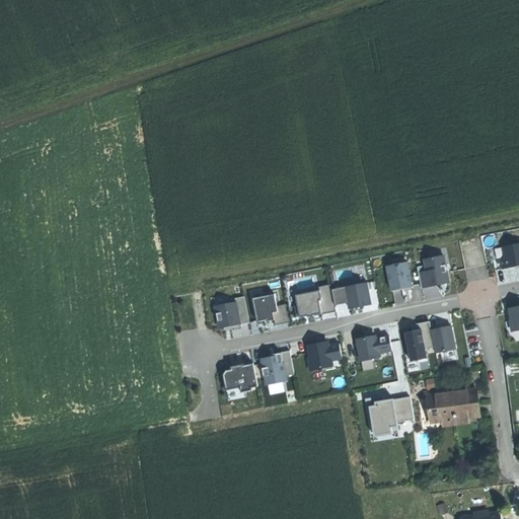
[(518,243),(504,247),(506,257),(502,258),(504,269),(516,266),(516,269),(518,268),(518,243)]
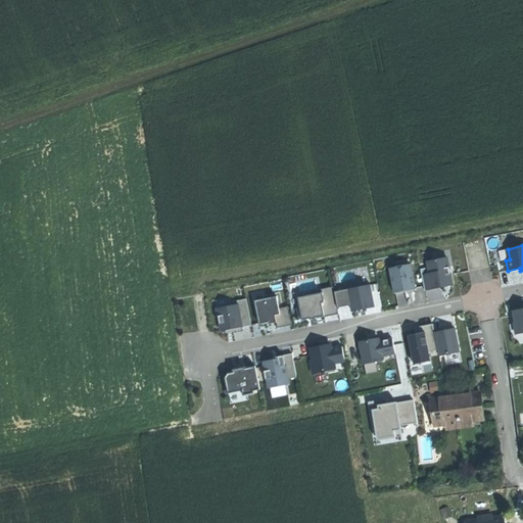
[(430,268),(421,269),(425,290),(444,287),(443,285),(446,284),(455,283),(452,269),(450,270),(447,257),(429,262),(430,268)]
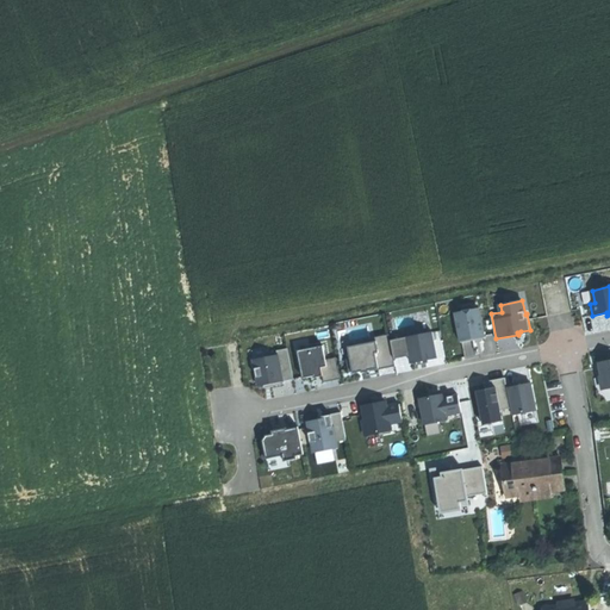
[(480,309),(455,313),(461,343),(472,341),(475,340),(475,338),(485,336),(480,309)]
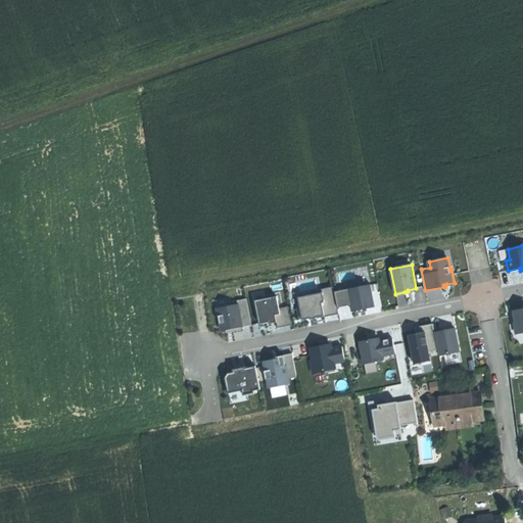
[(372,285),(335,292),(339,308),(339,307),(351,304),(352,310),(363,307),(363,310),(376,306),(372,285)]
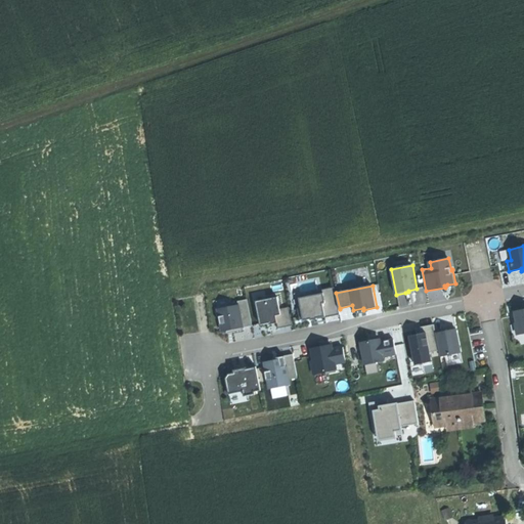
[(319,303),(322,317),(340,313),(340,314),(341,314),(340,309),(336,293),(335,287),(322,290),(323,293),(320,294),(322,302),(319,303)]
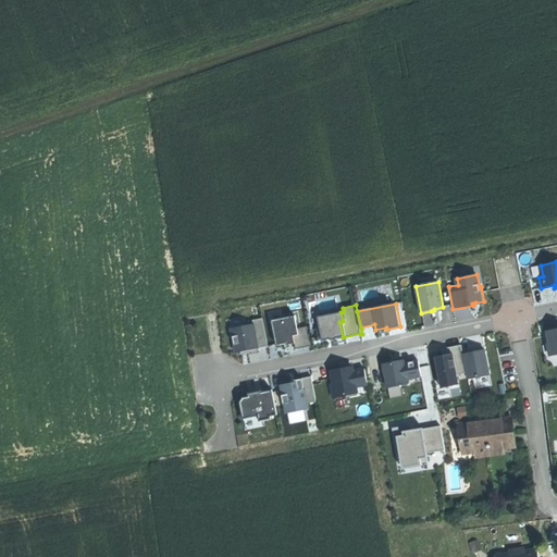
[(337,338),(343,337),(339,322),(343,321),(341,312),(319,317),(321,327),(317,327),(319,339),(330,337),(331,341),(335,339),(337,339),(337,338)]
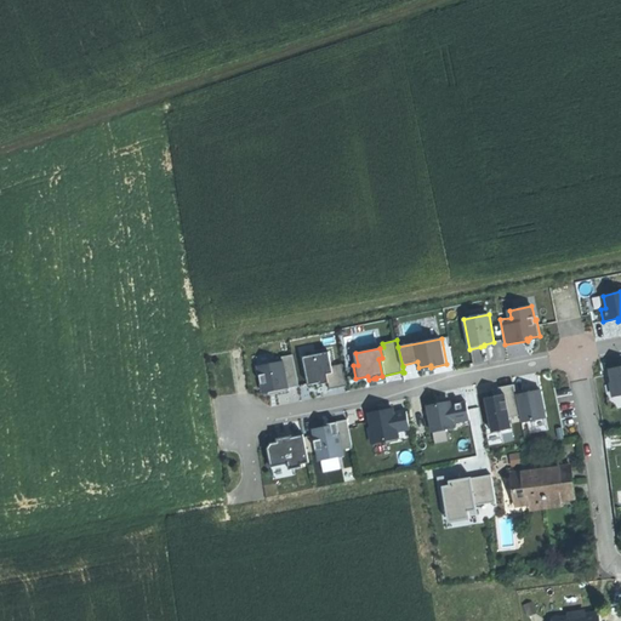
[(315,358),(305,360),(309,385),(320,382),(320,385),(322,385),(320,380),(328,379),(329,382),(330,388),(347,386),(343,364),(332,366),(329,352),(314,354),(315,358)]
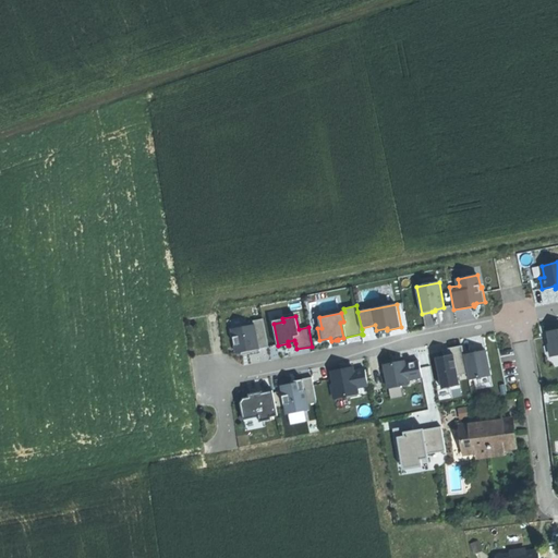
[(254,325),(232,329),(237,353),(242,352),(250,350),(250,353),(261,351),(259,349),(269,347),(264,318),(254,320),(254,325)]
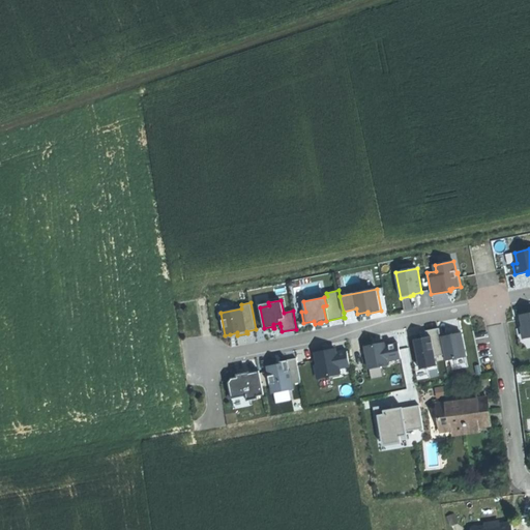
[(529,313),(521,315),(523,326),(522,326),(524,339),(529,336),(529,313)]
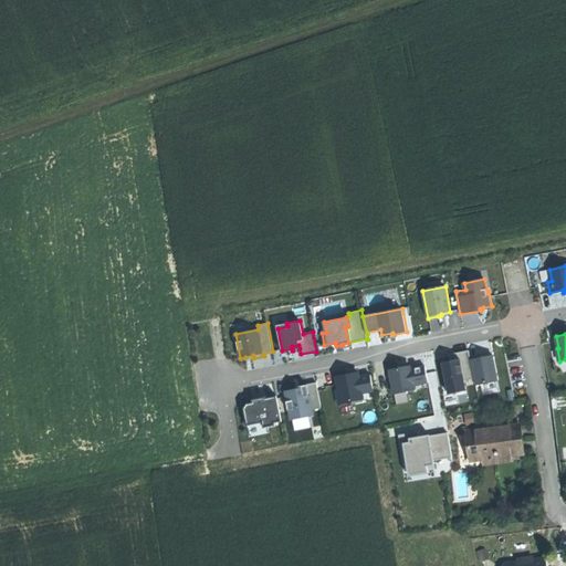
[(465,380),(475,378),(471,357),(469,350),(459,353),(460,359),(453,360),(443,363),(449,395),(467,390),(465,380)]
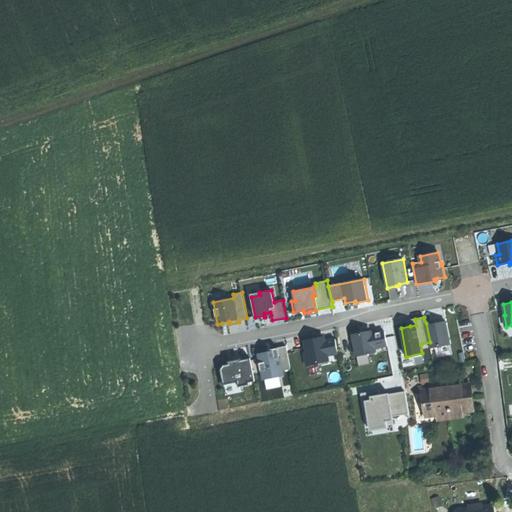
[(434,321),(426,323),(430,342),(431,348),(451,344),(446,321),(439,323),(435,324),(434,321)]
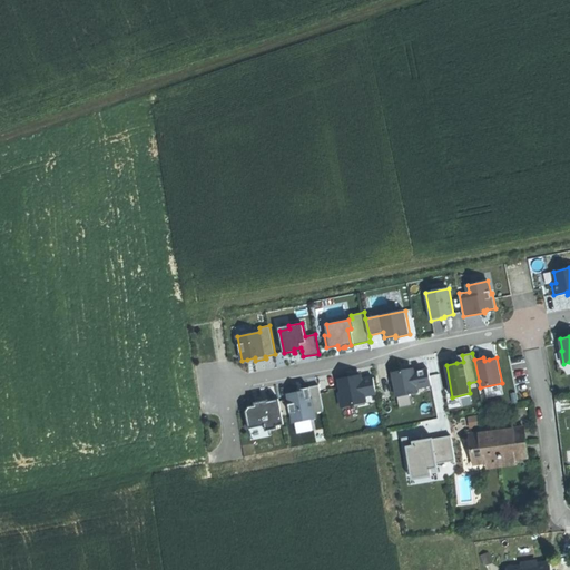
[(395,384),(397,396),(418,392),(418,389),(432,385),(429,369),(414,372),(413,370),(404,372),(404,370),(393,373),(395,384)]
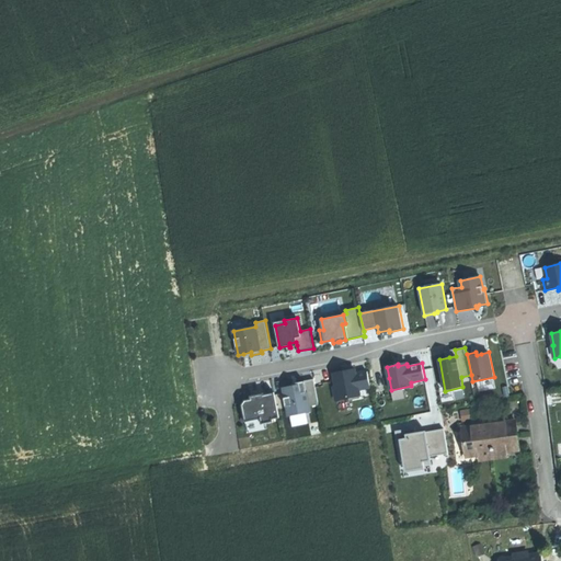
[(346,370),(334,373),(336,386),(334,387),(336,401),(350,398),(350,400),(361,398),(359,389),(371,387),(368,371),(356,374),(355,370),(346,373),(346,370)]
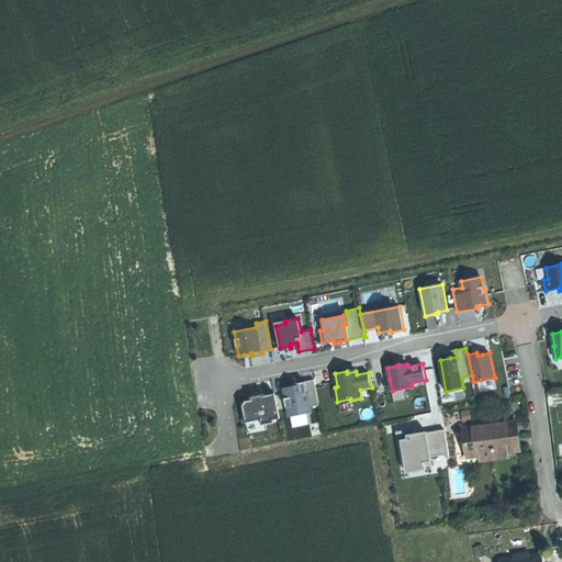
[(294,386),(284,389),(287,398),(285,398),(287,407),(288,407),(290,417),(312,413),(311,407),(319,405),(315,380),(305,382),(305,384),(294,386)]
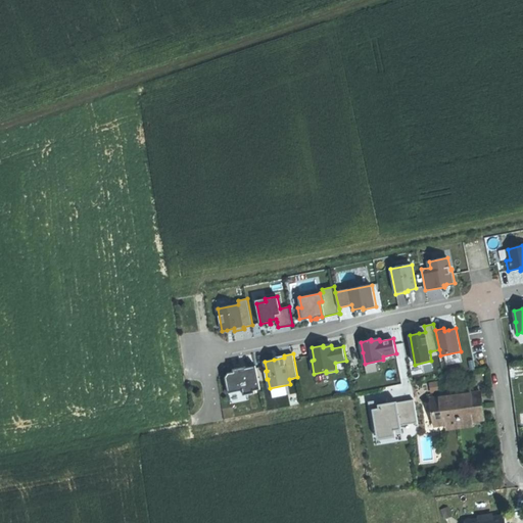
[(244,368),(239,370),(239,371),(229,373),(226,377),(229,393),(243,390),(244,395),(255,393),(254,390),(260,389),(256,366),(244,368)]
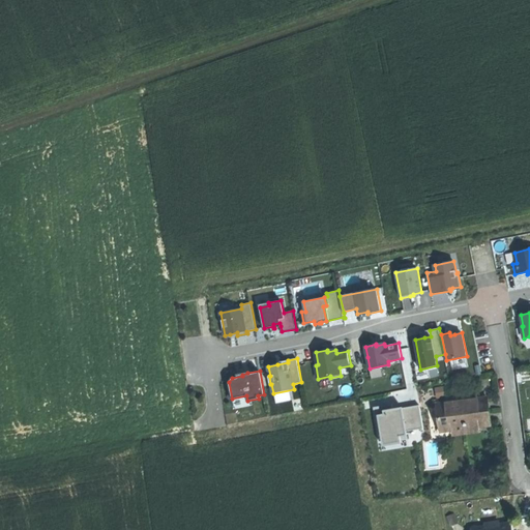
[(478,400),(450,403),(439,405),(442,431),(453,429),(453,428),(478,424),(478,427),(491,424),(488,399),(478,400)]
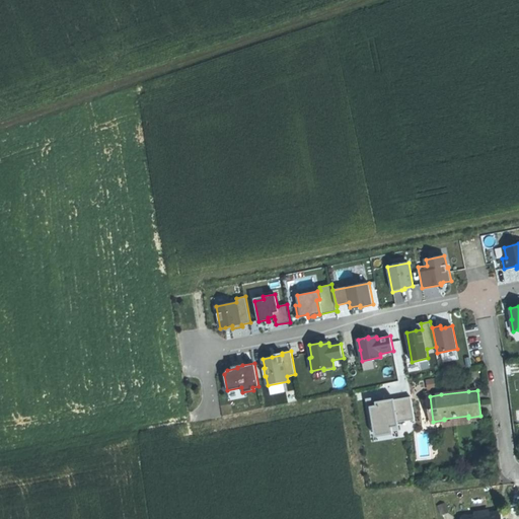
[(397,422),(393,398),(393,396),(384,397),(384,394),(365,397),(367,409),(370,408),(374,435),(398,430),(397,422)]
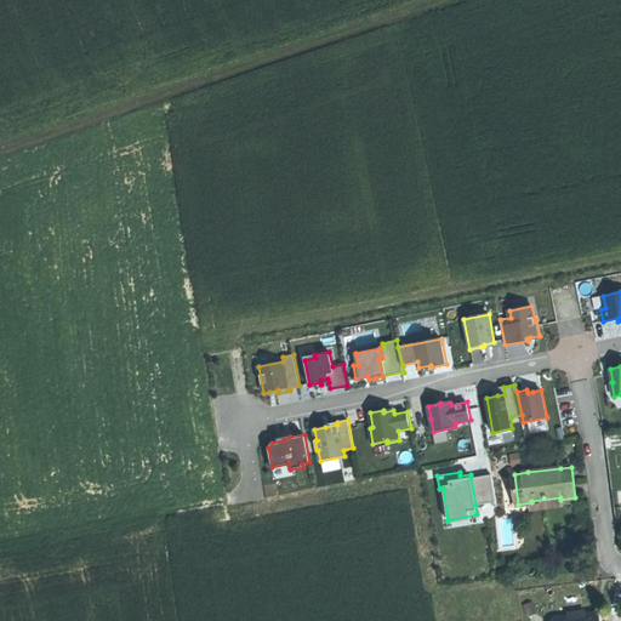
[(495,501),(491,473),(471,477),(476,505),(495,501)]
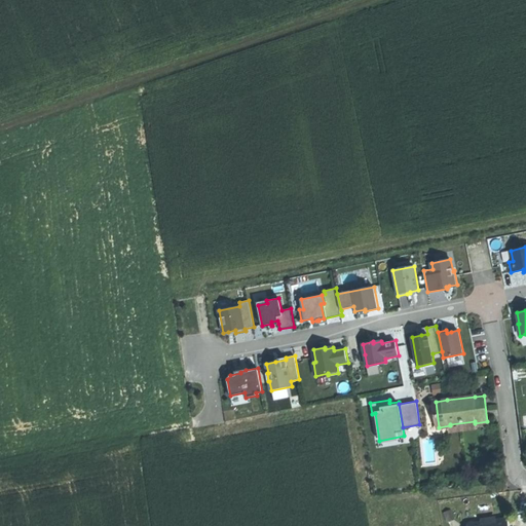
[(426,404),(428,427),(437,426),(435,403),(426,404)]
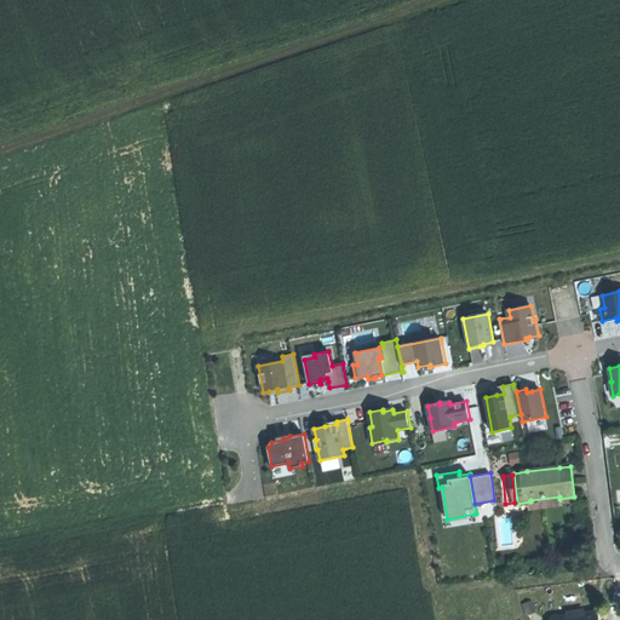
[(530,500),(530,501),(530,509),(546,507),(561,505),(560,499),(560,497),(530,500)]
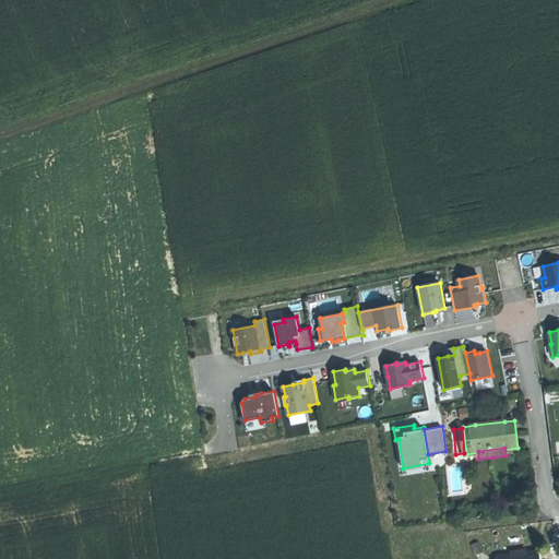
All buildings are outlined.
